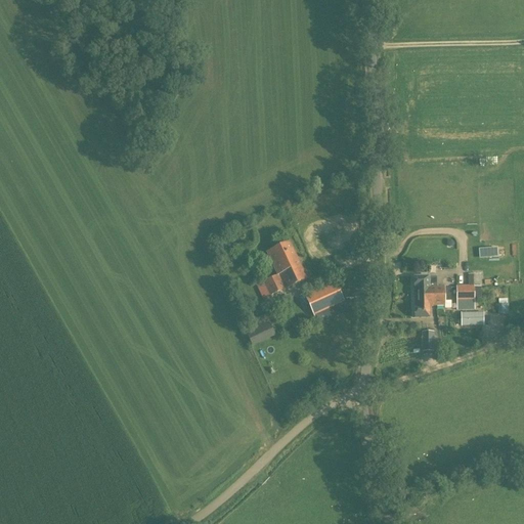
[(255,282),(263,299),(306,279),(290,244),(267,254),(277,276),(264,282),(263,279),(255,282)]
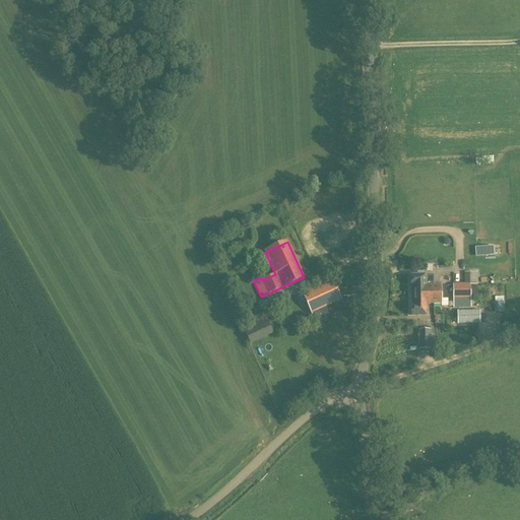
[(498,255),(497,246),(477,247),(478,256),(498,255)]
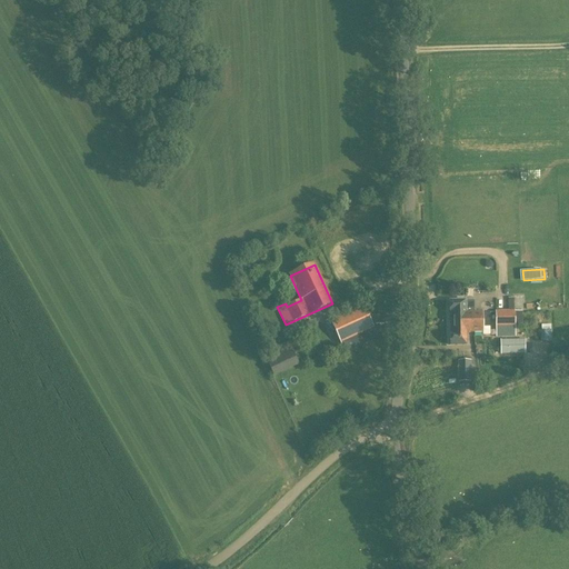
[(496,299),(496,308),(523,308),(523,289),(509,289),(509,298),(496,299)]
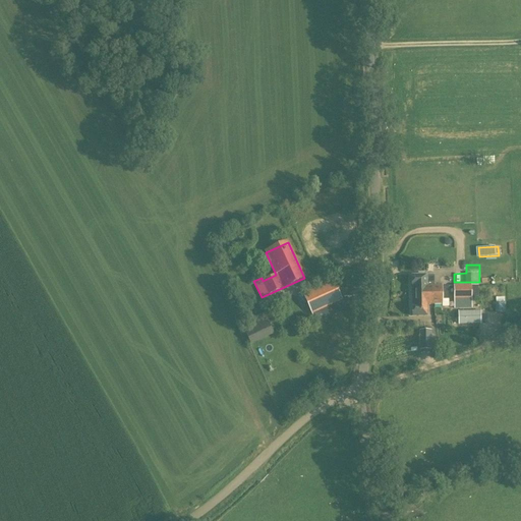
[(414,288),(414,296),(426,296),(426,298),(430,298),(429,287),(426,287),(425,276),(411,276),(411,288),(414,288)]
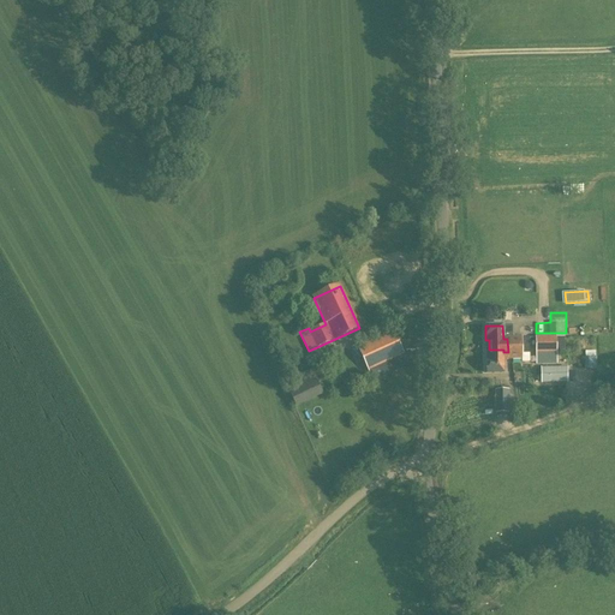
[(368,372),(374,383),(408,368),(404,357),(404,356),(393,333),(357,348),(368,372)]
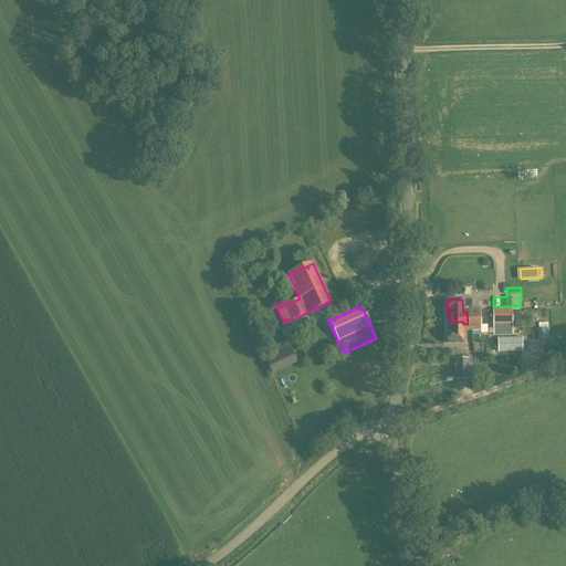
[(479,311),(467,312),(468,324),(469,324),(470,328),(471,328),(471,332),(480,332),(480,334),(486,334),(486,326),(486,312),(479,312),(479,311)]
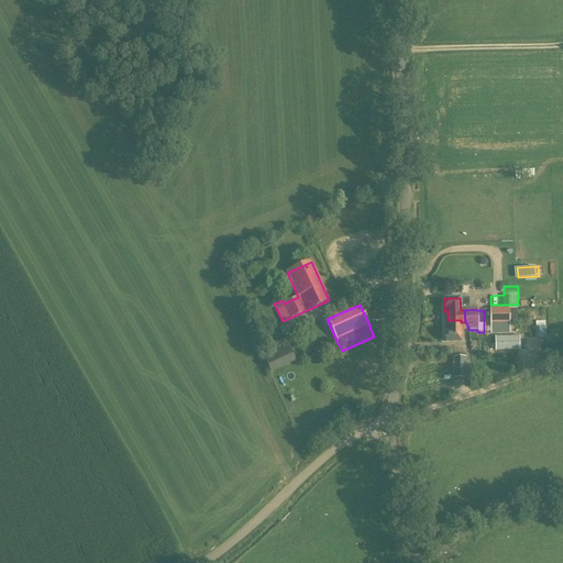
[(370,311),(371,321),(384,321),(384,311),(370,311)]
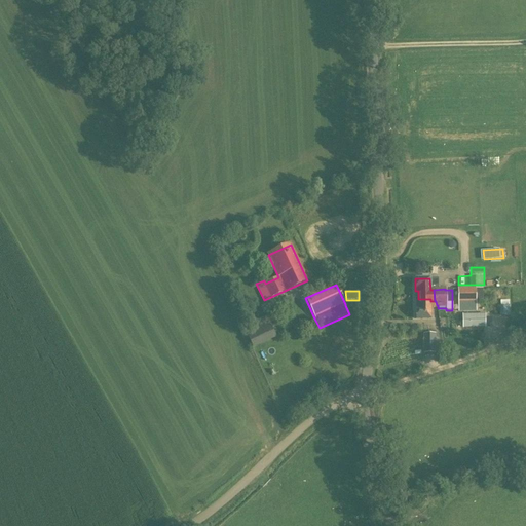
[(430,299),(418,299),(418,308),(415,308),(416,320),(430,320),(430,308),(438,308),(438,305),(437,305),(436,301),(435,301),(430,301),(430,299)]
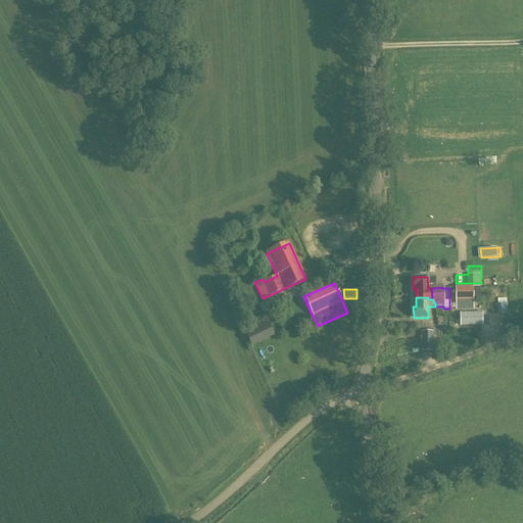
[(507,304),(496,304),(497,315),(508,315),(507,304)]
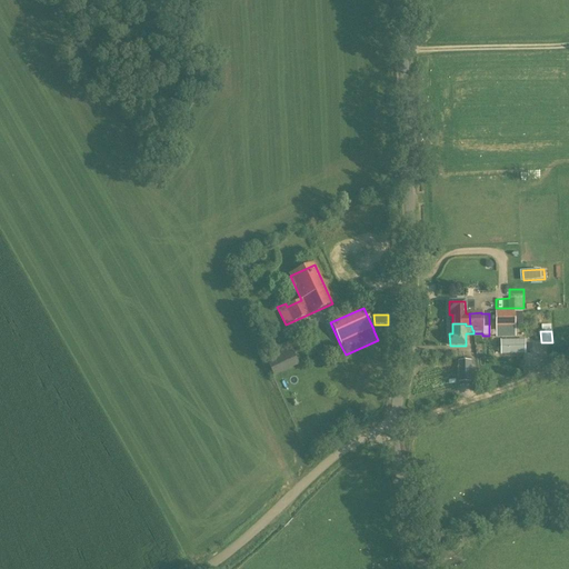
[(500,341),(501,355),(523,355),(525,341),(500,341)]
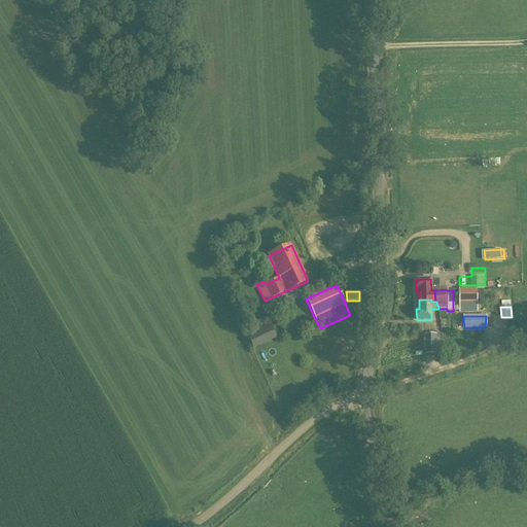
[(268,320),(246,330),(254,349),(277,339),(268,320)]
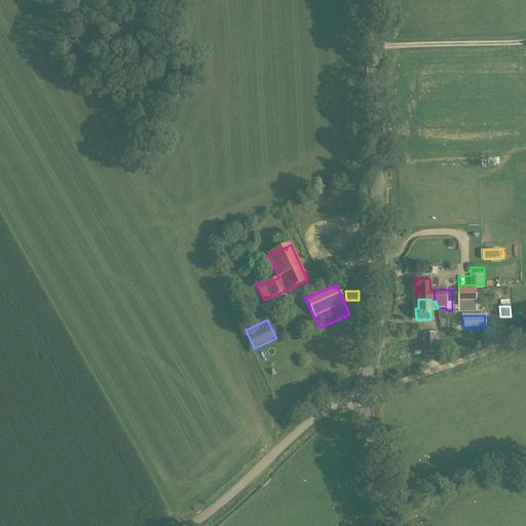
[(423,334),(423,335),(423,353),(436,353),(435,334),(423,334)]
